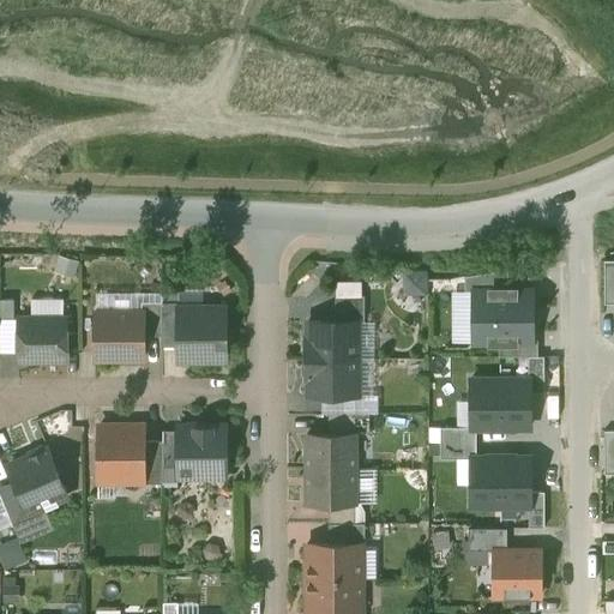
[(465,276),(465,290),(473,290),(473,289),(509,289),(509,269),(465,276)]
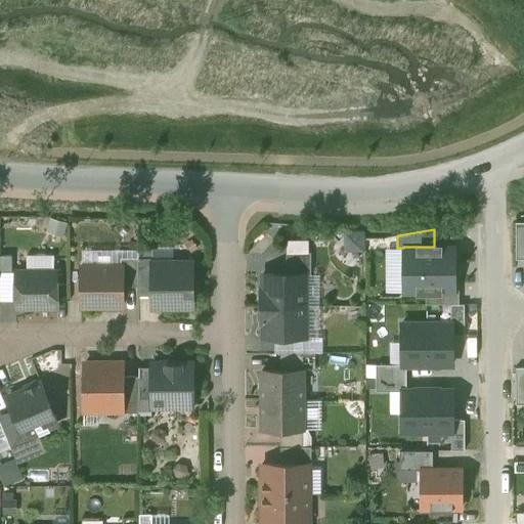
[(365,250),(364,230),(345,230),(345,242),(353,250),(365,250)]
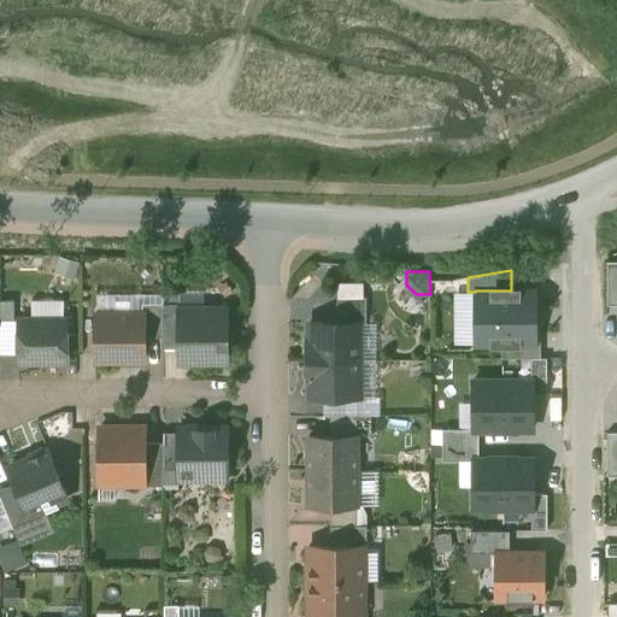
[(336,282),(336,297),(363,297),(363,282),(336,282)]
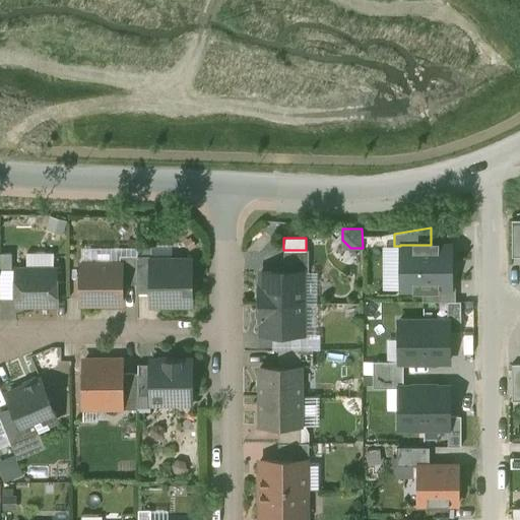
[(451,289),(451,244),(431,245),(400,245),(400,246),(400,289),(451,289)]
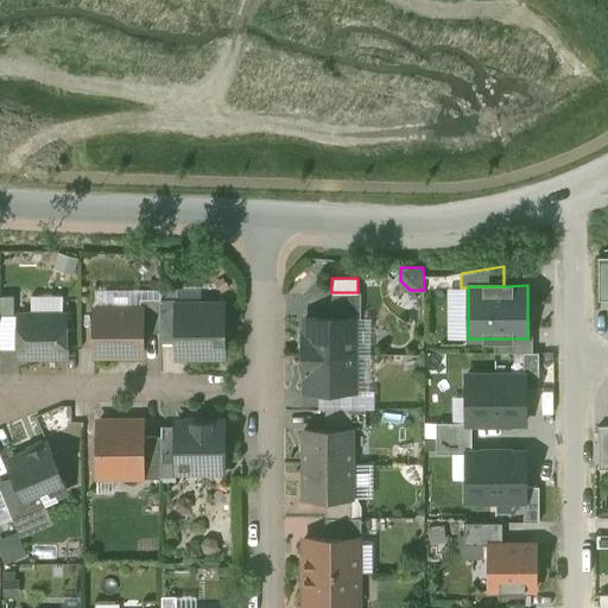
[(468,339),(468,287),(461,287),(449,287),(450,339),(468,339)]
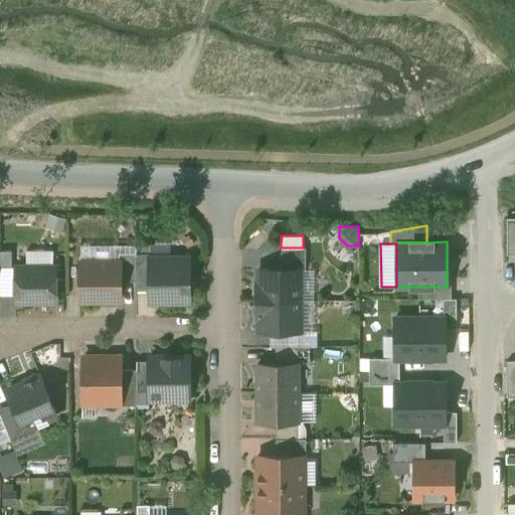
[(79,244),(80,261),(120,261),(120,252),(137,252),(137,244),(79,244)]
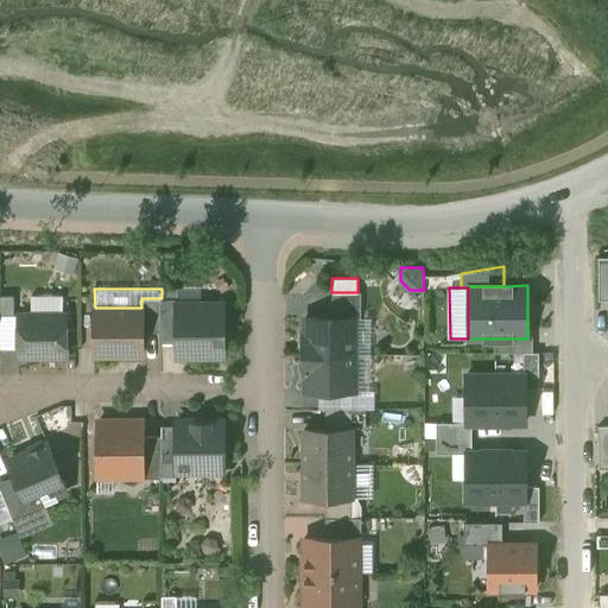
[(358,292),(331,292),(333,317),(354,317),(354,318),(361,318),(361,292),(358,292)]
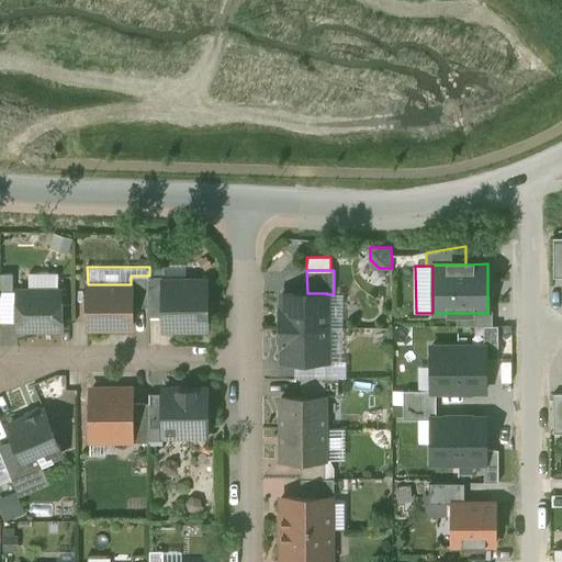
[(57,272),(29,272),(29,291),(57,291),(57,272)]
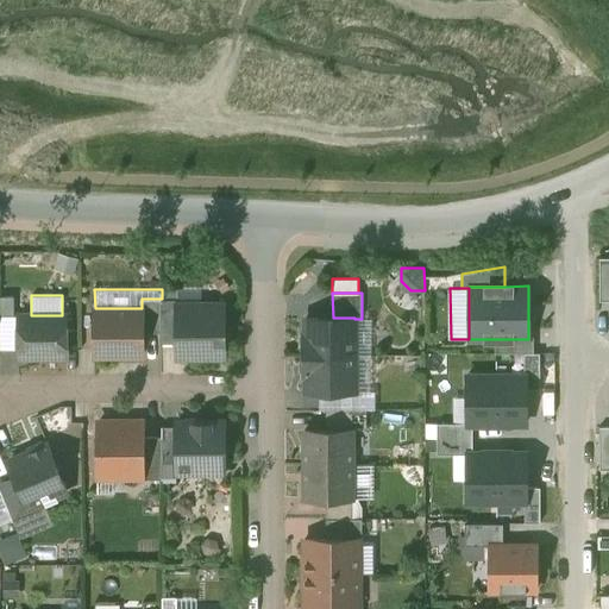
[(162,299),(142,299),(142,308),(143,308),(143,338),(148,332),(162,332),(162,299)]
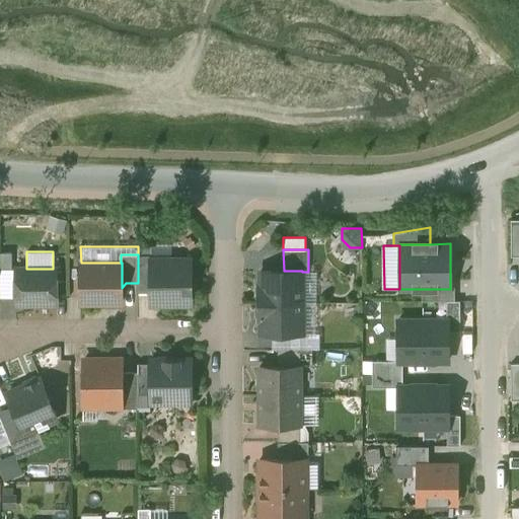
[(151,254),(138,254),(138,283),(138,291),(152,291),(151,261),(151,254)]
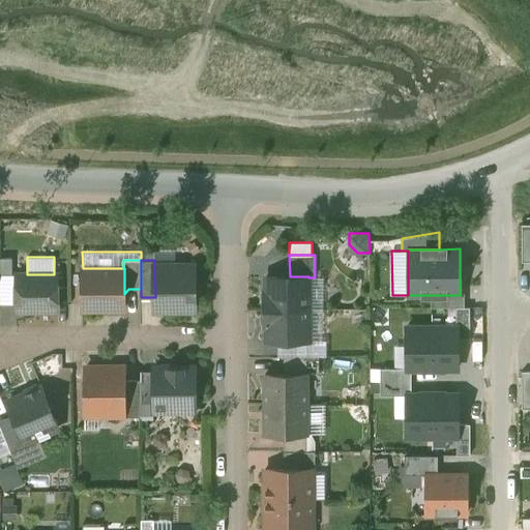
[(194,265),(154,266),(155,297),(155,310),(195,308),(194,265)]
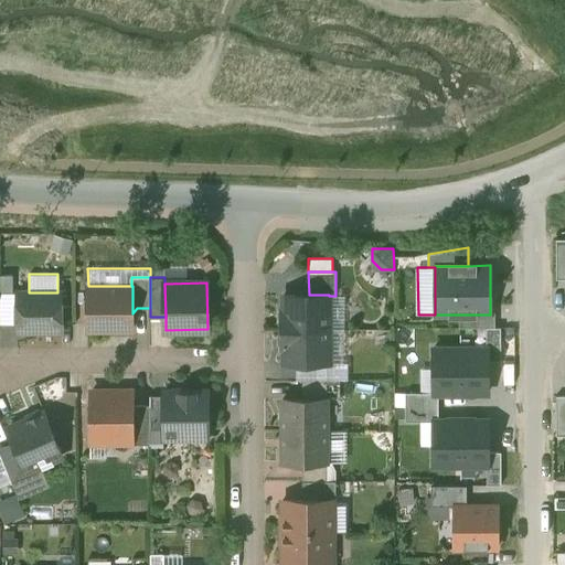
[(131,286),(88,286),(88,330),(132,330),(132,313),(132,286),(131,286)]
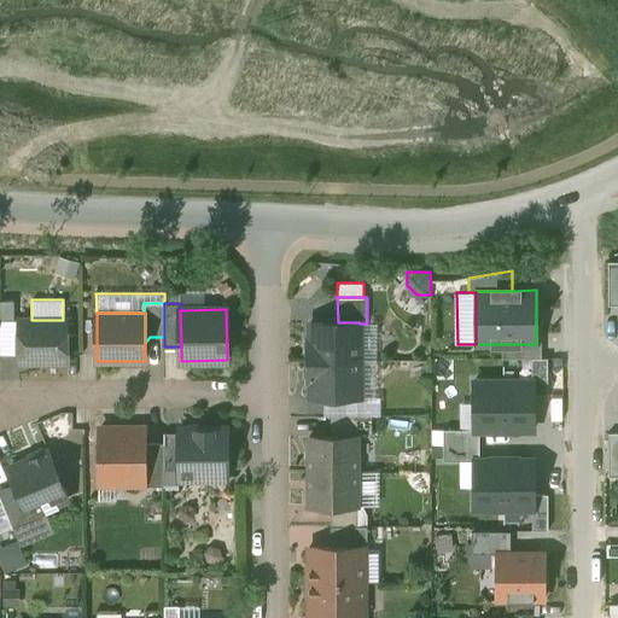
[(15,320),(0,320),(0,345),(16,345),(15,320)]
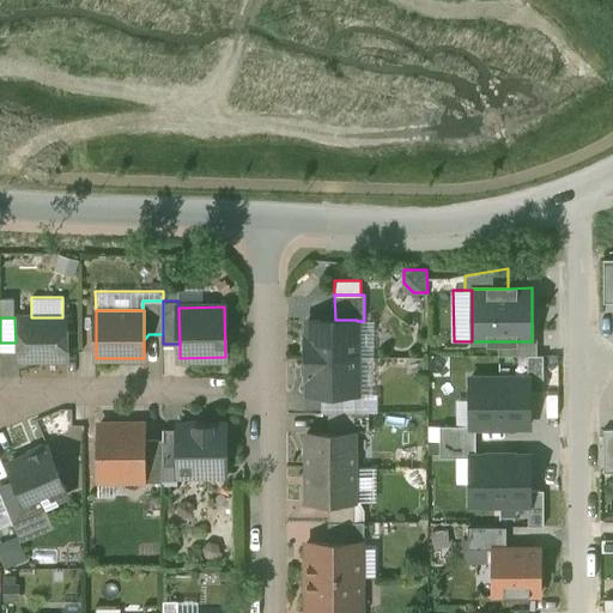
[(31,317),(19,317),(19,358),(66,358),(66,317),(62,317),(31,317)]
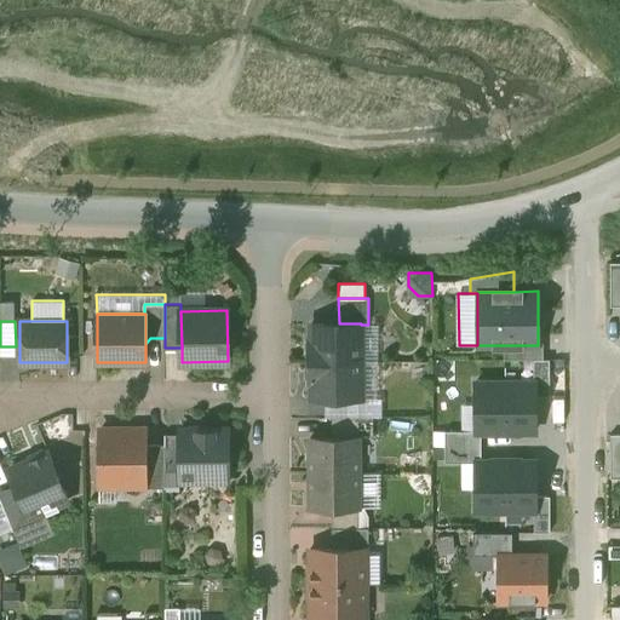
[(339,323),(311,323),(311,342),(310,342),(310,362),(361,362),(361,325),(361,323),(339,323)]
